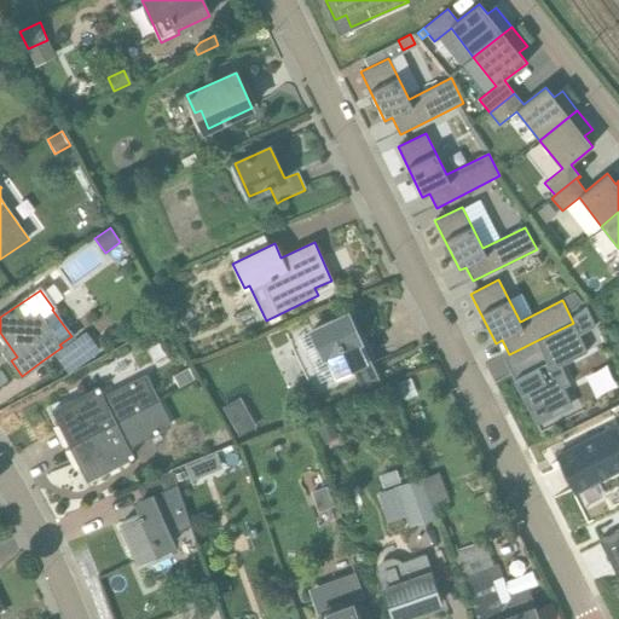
[(572,322),(580,337),(597,329),(588,310),(572,322)]
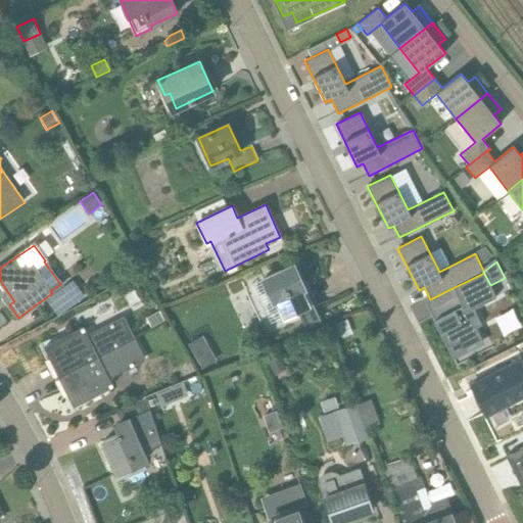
[(243,283),(242,281),(241,281),(267,337),(268,336),(267,335),(300,320),(301,321),(315,315),(311,304),(312,304),(293,265),(263,279),(260,275),(243,283)]
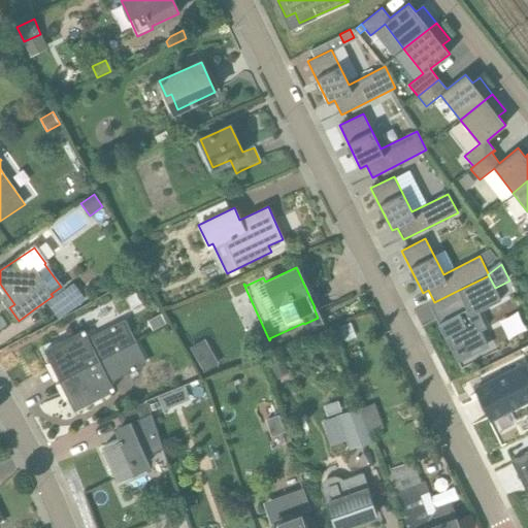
[(499,297),(489,275),(457,291),(465,305),(436,320),(451,348),(462,341),(465,350),(486,339),(480,326),(485,324),(476,308),(499,297)]
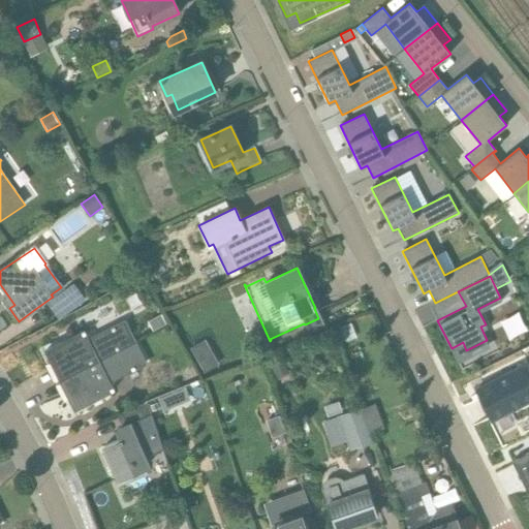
[(78,301),(69,288),(49,304),(57,314),(78,301)]
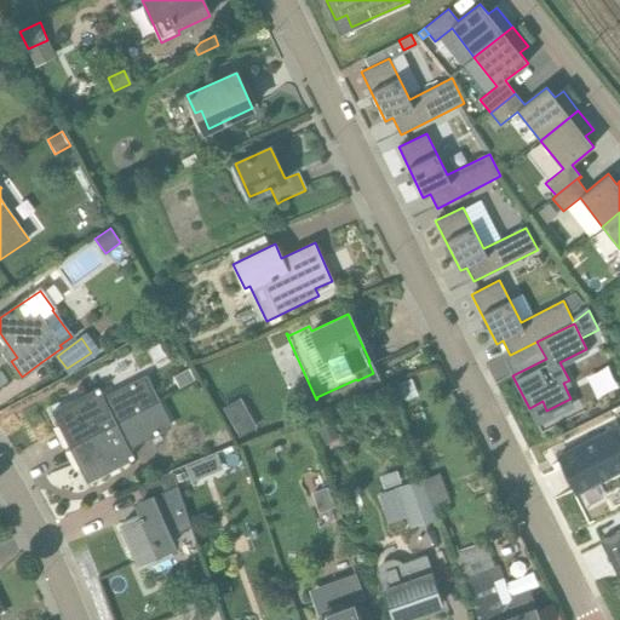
[(187,365),(171,373),(177,384),(193,375),(187,365)]
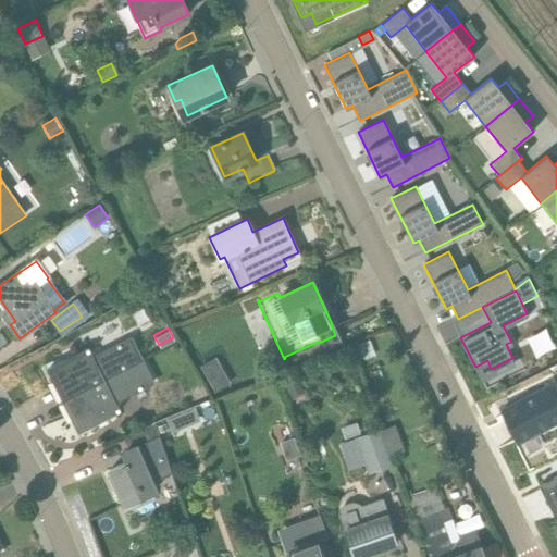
[(537,355),(556,347),(556,346),(551,327),(530,335),(537,355)]
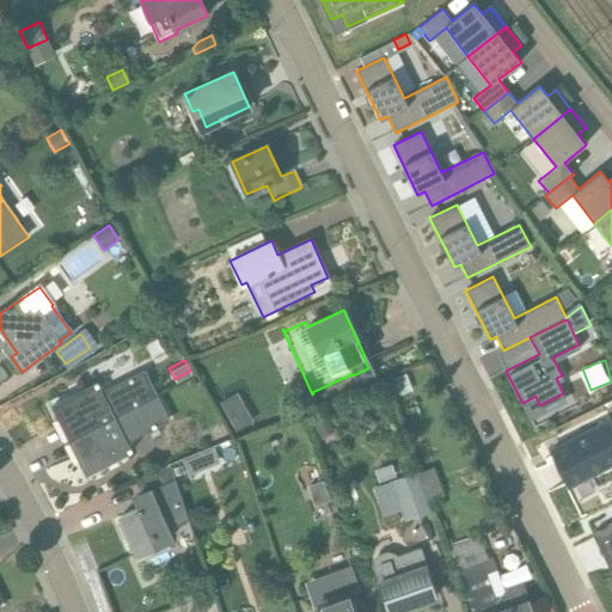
[(69,440),(158,399),(145,372),(104,392),(99,383),(53,405),(69,440)]
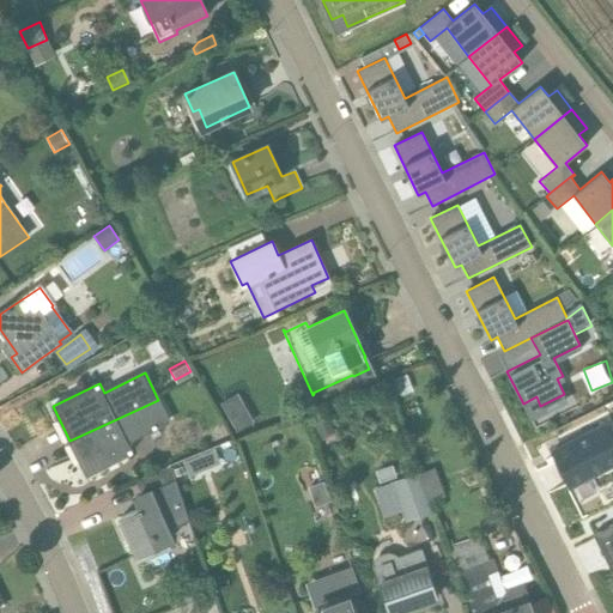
[(376,382),(372,375),(357,382),(360,389),(376,382)]
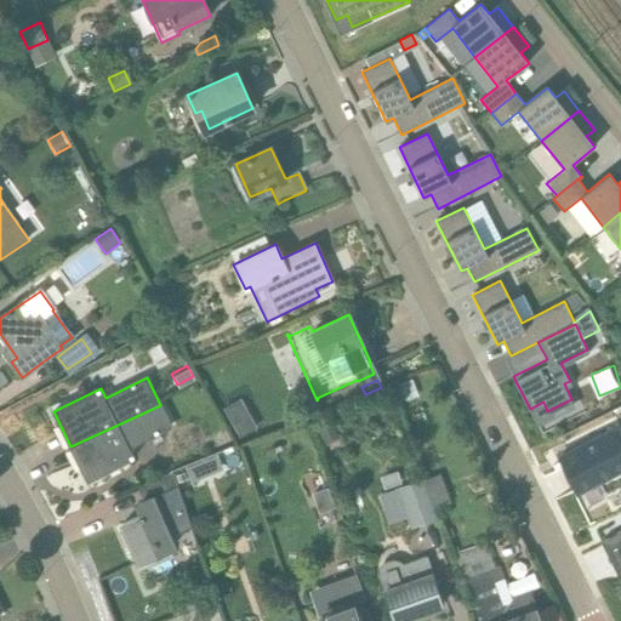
[(87,482),(135,457),(130,448),(171,427),(160,405),(70,446),(87,482)]
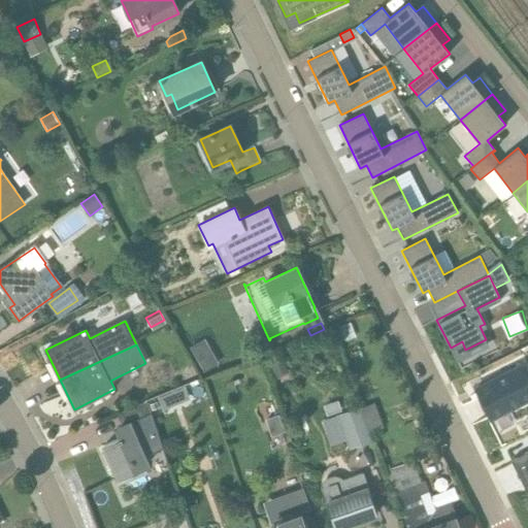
[(200,365),(204,372),(219,364),(215,357),(200,365)]
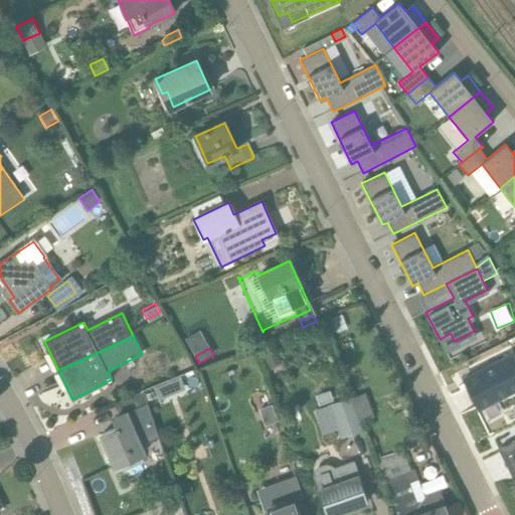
[(281,360),(273,349),(262,356),(270,368),(281,360)]
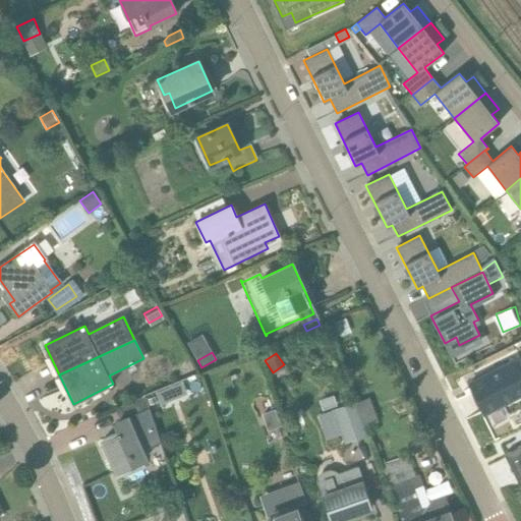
[(470,378),(485,407),(520,389),(520,366),(516,355),(470,378)]
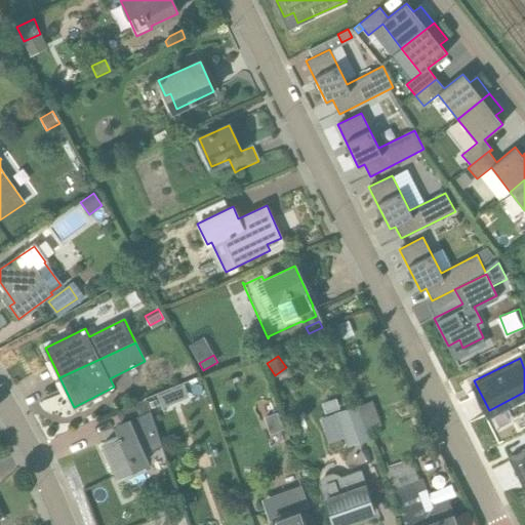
[(167,389),(155,394),(160,405),(171,400),(167,389)]
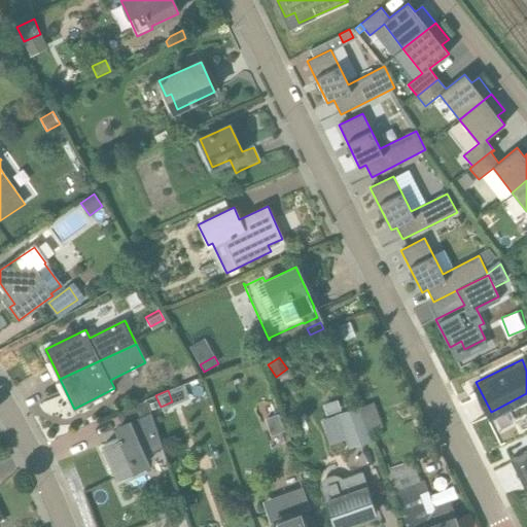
[(146,464),(143,457),(163,448),(152,419),(150,411),(146,401),(116,414),(118,420),(118,421),(119,420),(120,423),(114,426),(119,437),(104,445),(107,451),(105,452),(111,464),(112,464),(118,478),(146,464)]
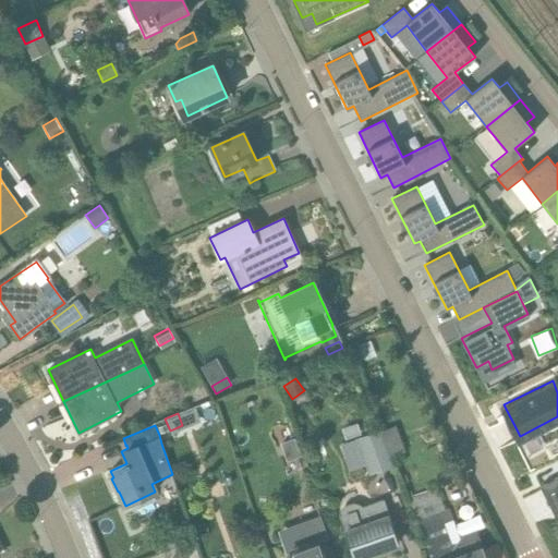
[(381,432),(391,458),(405,453),(396,426),(381,432)]
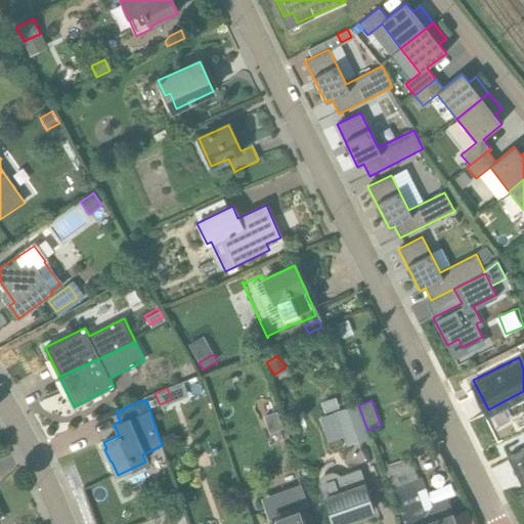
[(367,430),(358,405),(357,403),(334,412),(347,445),(357,442),(369,437),(367,430)]
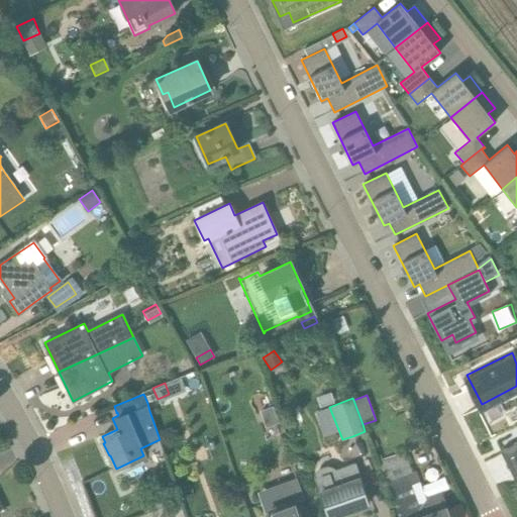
[(147,403),(149,411),(156,408),(153,401),(147,403)]
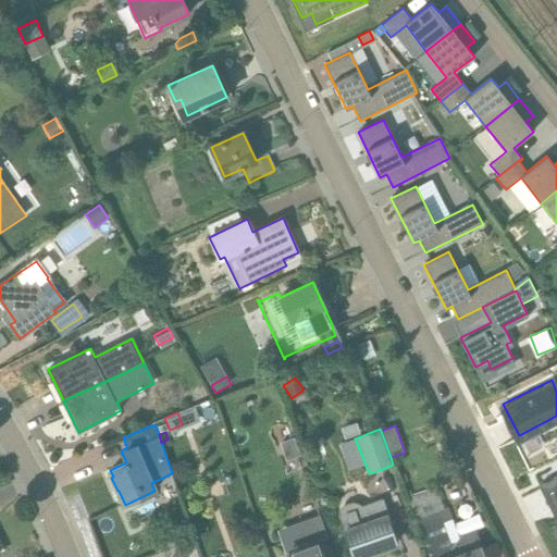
[(280,443),(286,461),(300,456),(294,437),(280,443)]
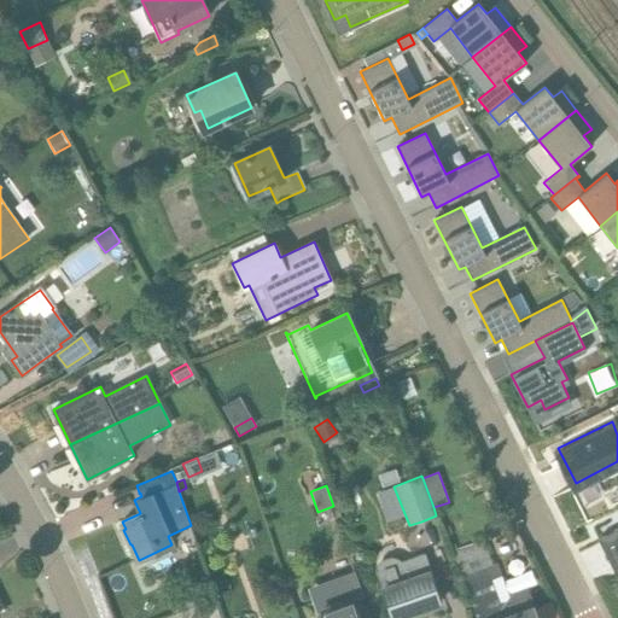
[(617,531),(602,538),(612,557),(617,569),(617,531)]
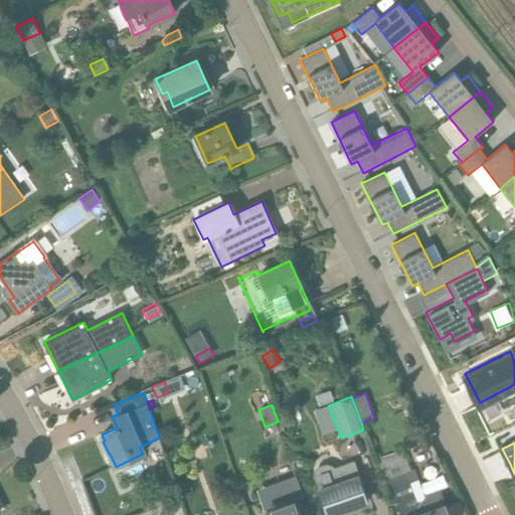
[(413,469),(409,471),(402,452),(377,462),(396,514),(451,514),(448,505),(446,506),(439,490),(422,496),(413,469)]
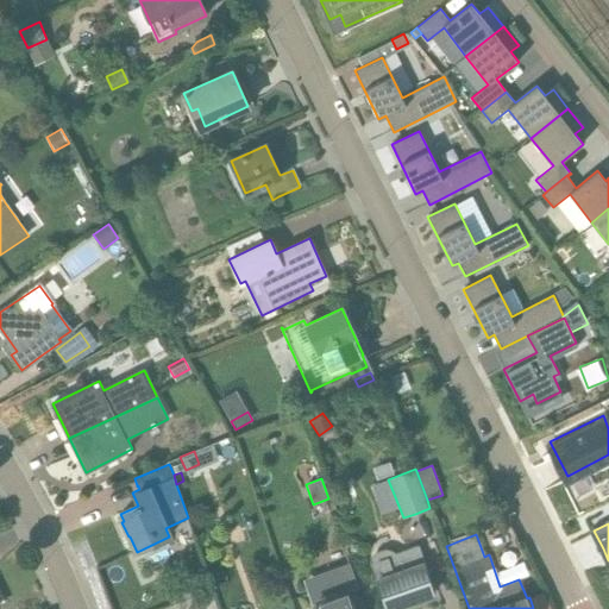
[(388,608),(433,594),(422,564),(416,546),(395,553),(390,551),(384,550),(375,552),(371,557),(370,562),(372,569),(377,579),(387,608),(388,608)]
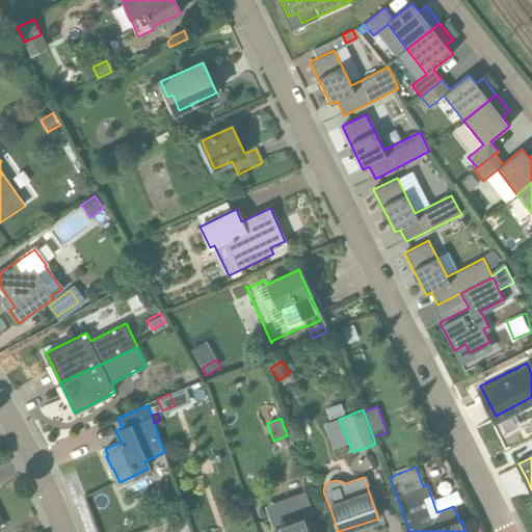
[(283,500),(287,510),(268,516),(272,528),(277,526),(280,531),(310,531),(304,516),(313,513),(304,493),(283,500)]
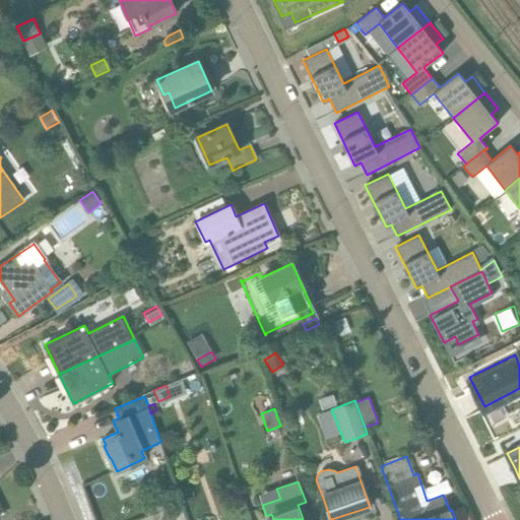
[(155,497),(161,512),(166,510),(174,507),(169,492),(155,497)]
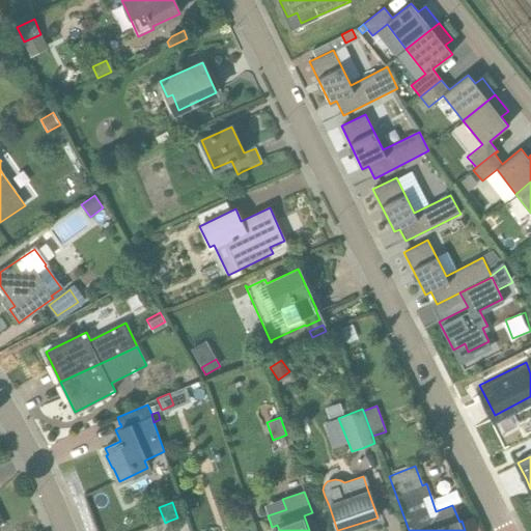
[(169,521),(165,530),(179,530),(182,526),(169,521)]
